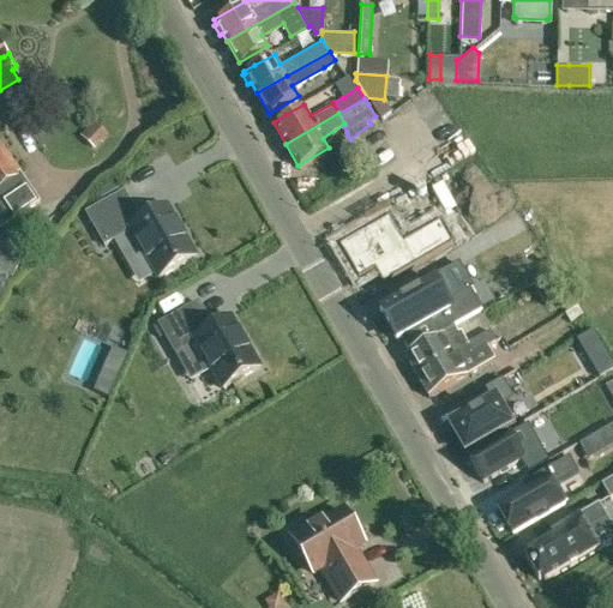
[(0,226),(42,199),(23,170),(18,163),(0,137),(0,226)]
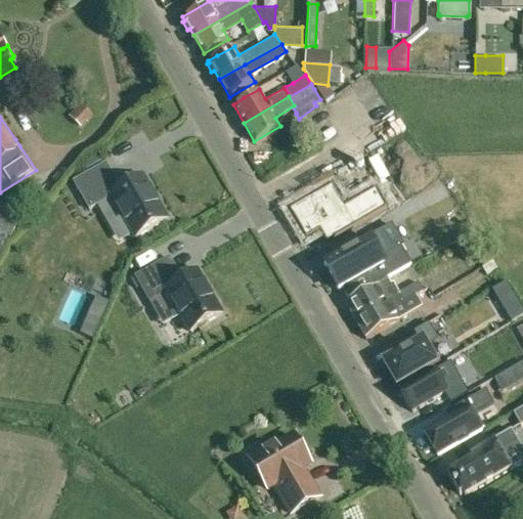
[(104,160),(73,178),(88,206),(111,192),(135,233),(165,216),(140,174),(120,185),(104,160)]
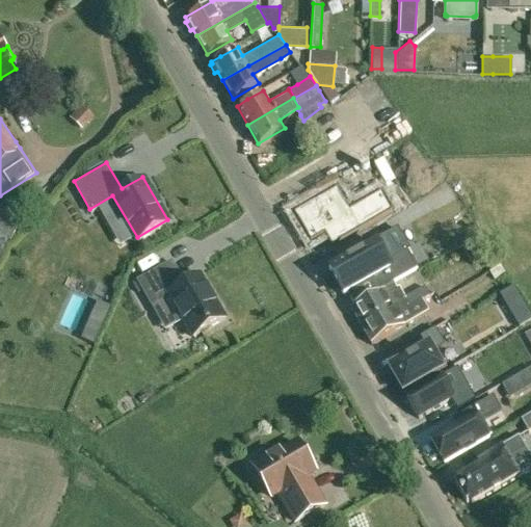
[(311,237),(324,229),(330,240),(330,241),(330,242),(332,241),(337,239),(391,207),(380,188),(366,196),(349,206),(336,184),(315,196),(312,192),(295,202),(297,206),(293,209),(295,213),(291,215),(302,236),(307,233),(310,238),(311,237)]
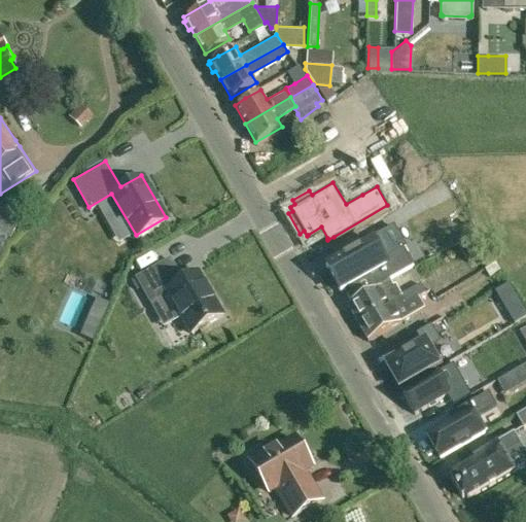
[(0,249),(8,234),(9,234),(18,216),(0,208),(0,249)]
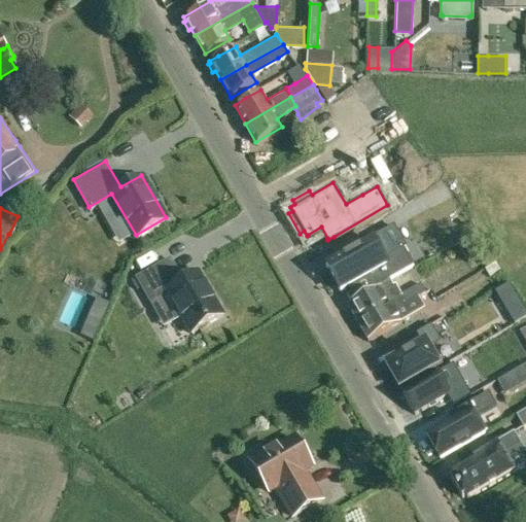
[(327,268),(324,270),(334,286),(337,284),(339,288),(348,283),(371,271),(377,283),(413,263),(402,244),(405,243),(392,222),(371,236),(372,237),(365,241),(363,238),(350,245),(352,248),(325,264),(327,268)]
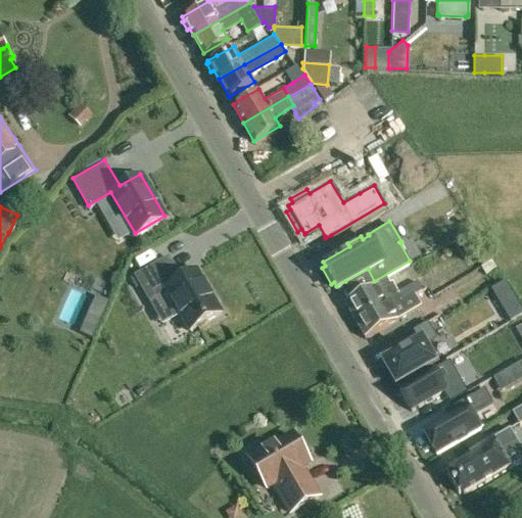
[(461,259),(464,256),(478,248),(469,233),(452,243),(461,259)]
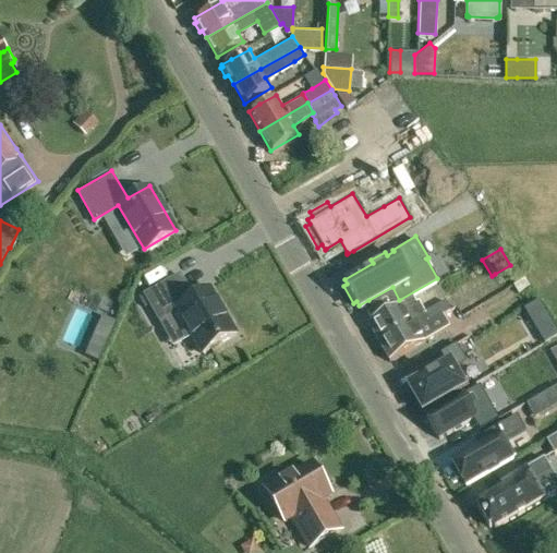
[(177,307),(192,333),(202,350),(234,332),(208,286),(194,295),(185,299),(171,275),(143,291),(158,316),(177,307)]
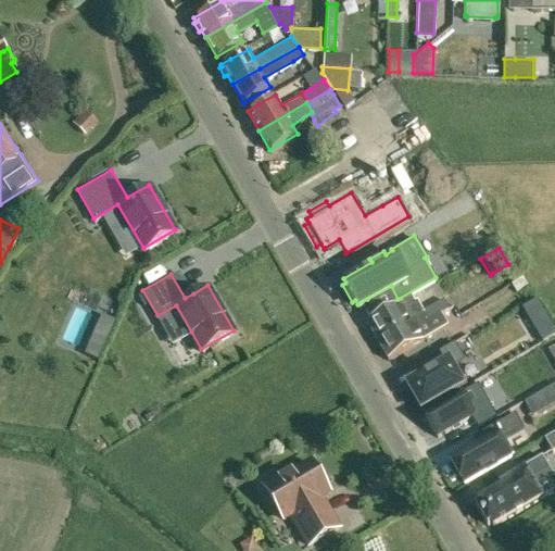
[(521,274),(511,280),(515,288),(527,280),(521,274)]
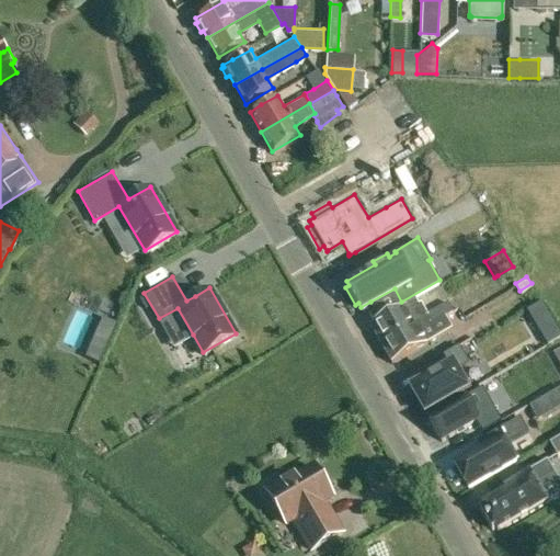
[(370,324),(380,342),(449,303),(447,299),(427,310),(421,301),(419,302),(416,297),(370,324)]
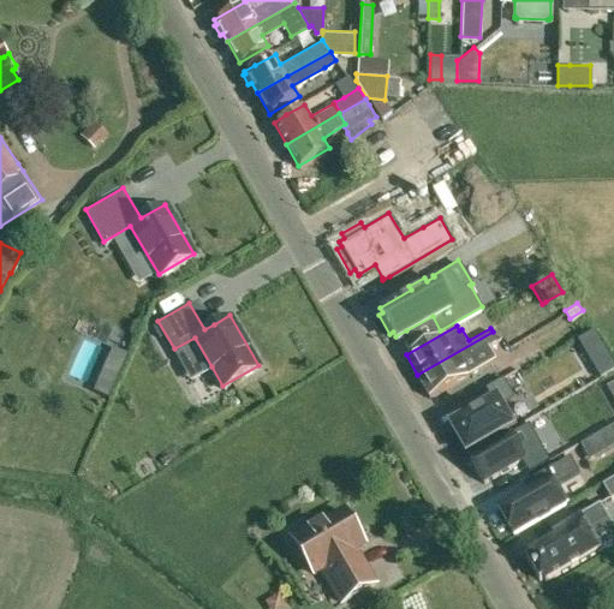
[(576,336),(597,375),(613,365),(592,327),(576,336)]
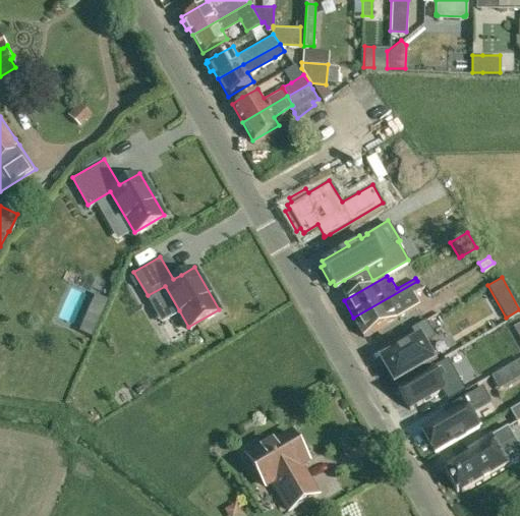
[(362,334),(380,325),(419,302),(413,291),(420,287),(417,281),(353,318),(362,334)]
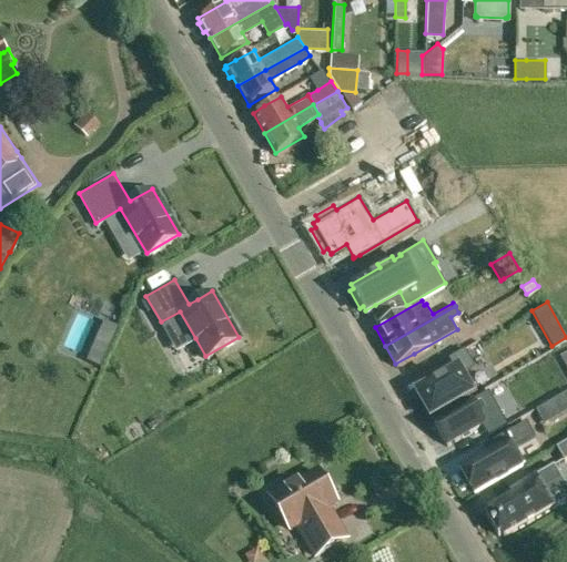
[(103,317),(85,358),(99,364),(118,324),(103,317)]
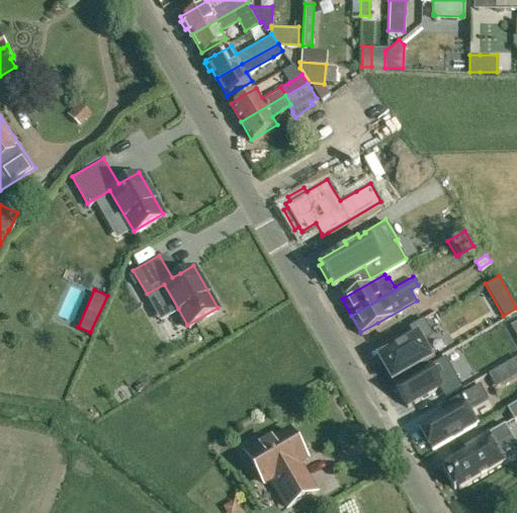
[(392,377),(434,354),(424,337),(432,333),(431,331),(423,316),(404,327),(410,337),(378,355),(392,377)]
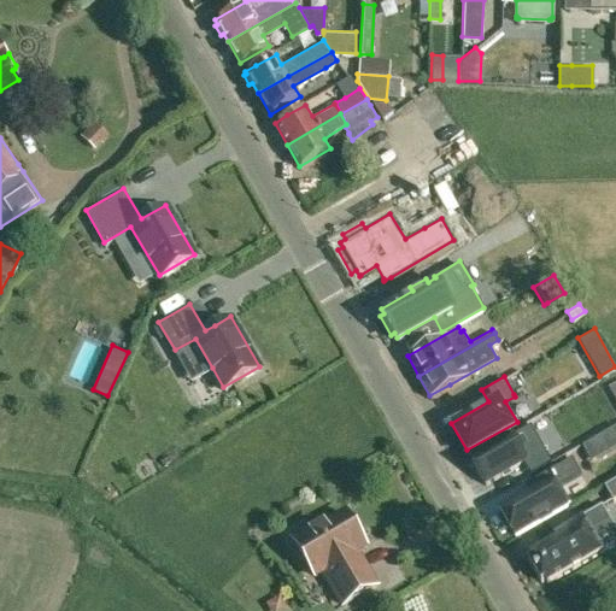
[(511,432),(470,456),(485,481),(500,471),(509,466),(526,457),(511,432)]
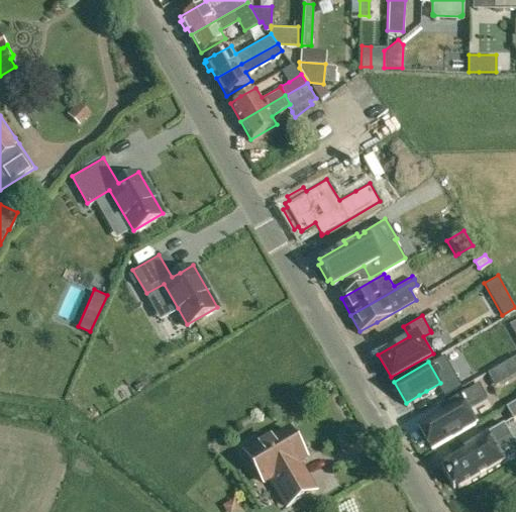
[(492,368),(488,370),(495,382),(499,380),(492,368)]
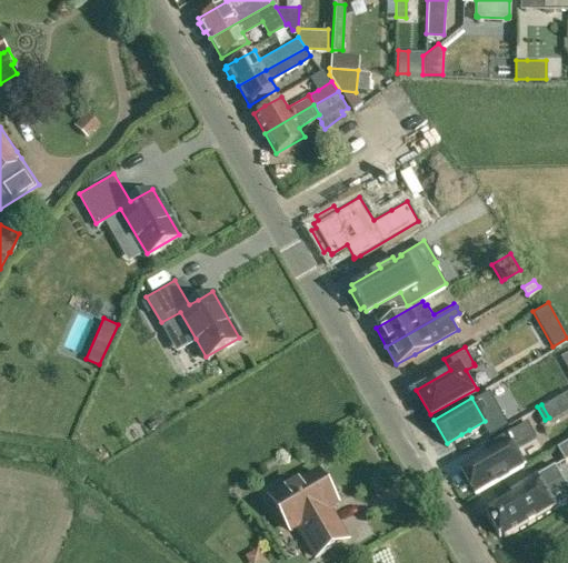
[(487,451),(459,466),(474,491),(524,462),(515,445),(534,434),(526,420),(484,444),(487,451)]
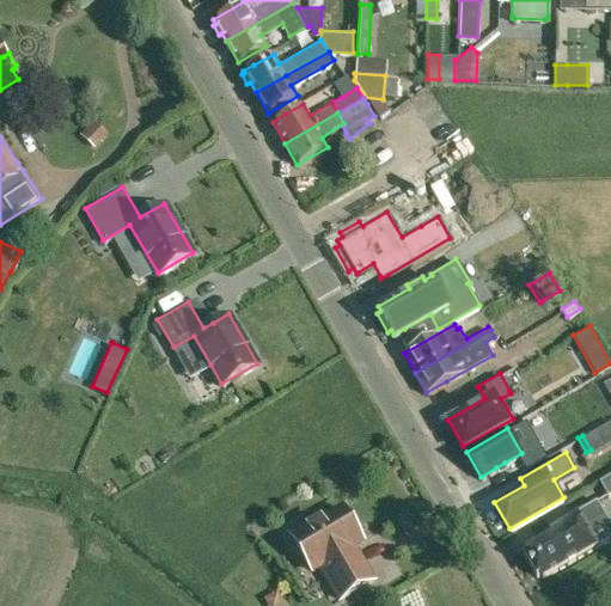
[(610,490),(610,471),(599,478),(608,494),(610,490)]
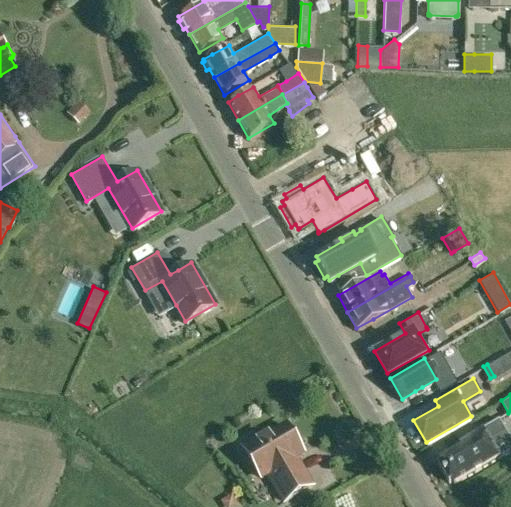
[(488,437),(504,429),(505,428),(498,416),(458,439),(460,443),(439,456),(440,459),(437,461),(448,480),(451,478),(453,481),(499,455),(488,437)]
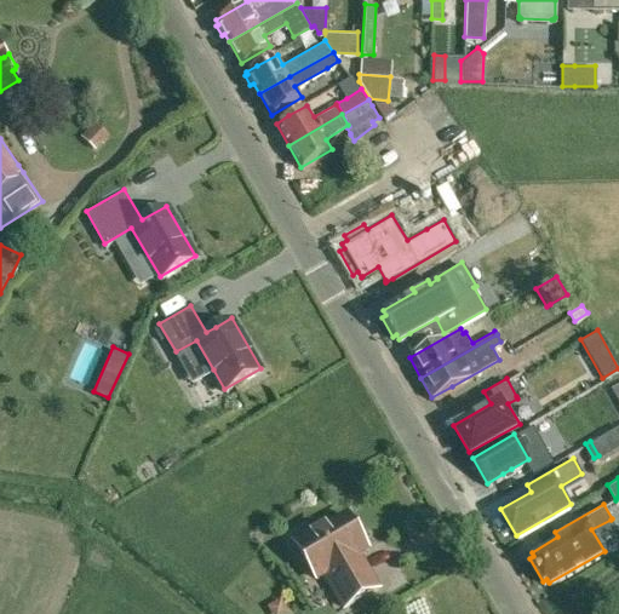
[(347,512),(325,524),(322,520),(293,538),(315,575),(324,571),(343,603),(377,584),(357,551),(366,545),(347,512)]
